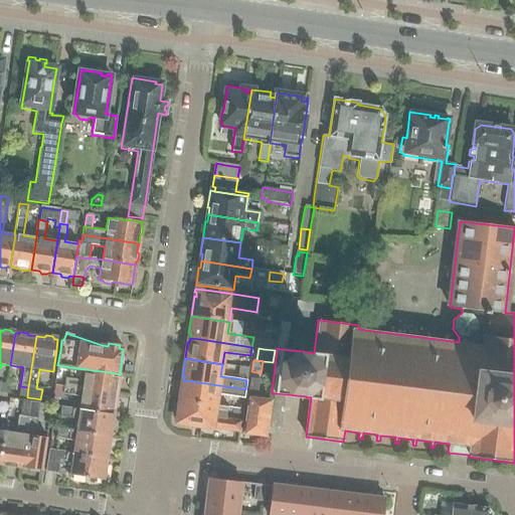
[(238,366),(236,378),(246,380),(248,367),(238,366)]
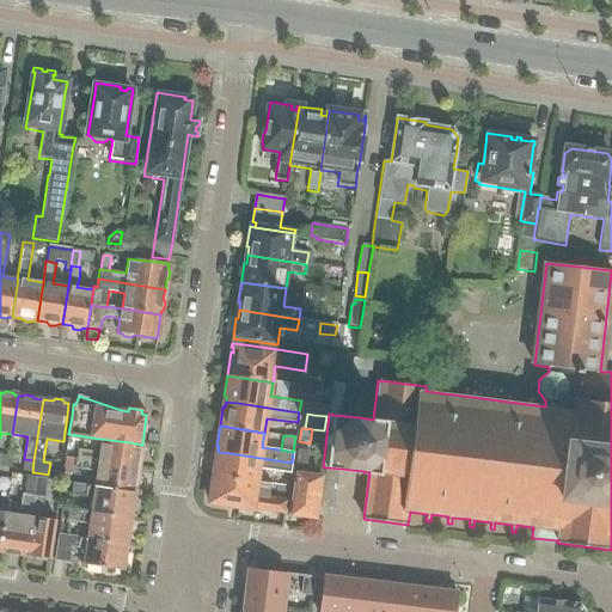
[(78,448),(77,459),(126,466),(138,467),(139,459),(142,457),(142,450),(141,447),(141,445),(130,442),(101,439),(98,452),(78,448)]
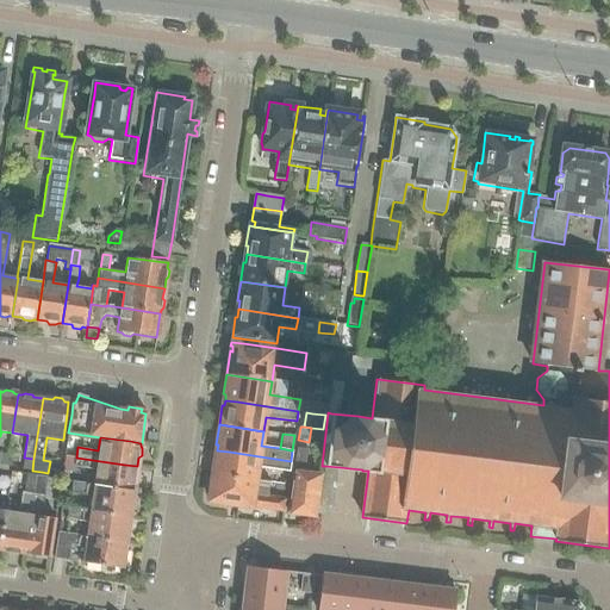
[(66,452),(64,456),(76,458),(78,447),(67,446),(66,452)]
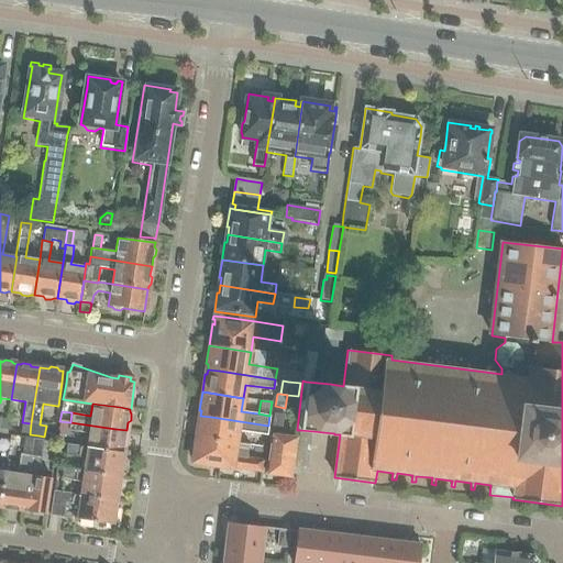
[(198,420),(195,439),(236,444),(236,443),(239,431),(267,435),(268,426),(211,417),(200,416),(200,421),(198,420)]
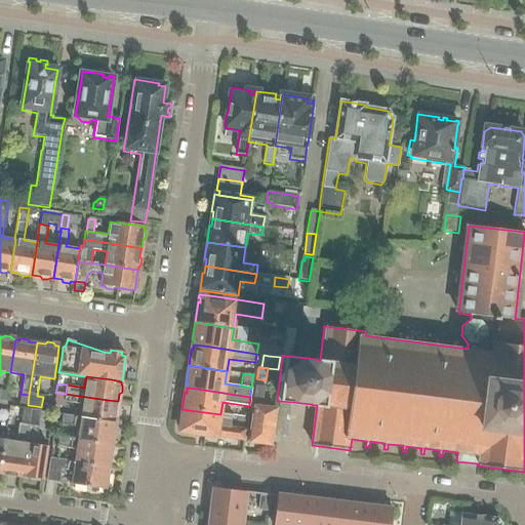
[(255,388),(247,443),(249,444),(249,442),(253,442),(253,444),(270,446),(275,409),(265,408),(267,390),(255,388)]
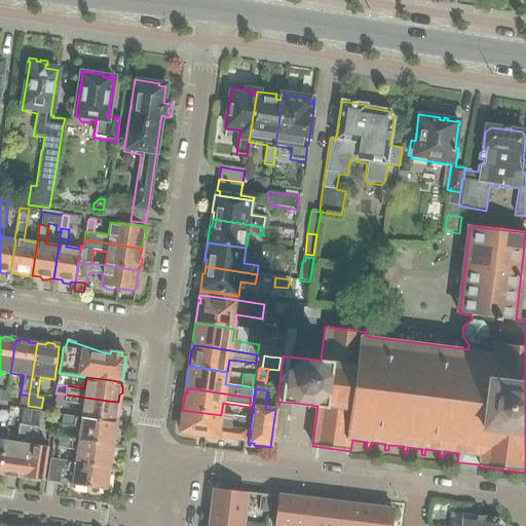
[(55,393),(54,403),(64,403),(66,395),(55,393)]
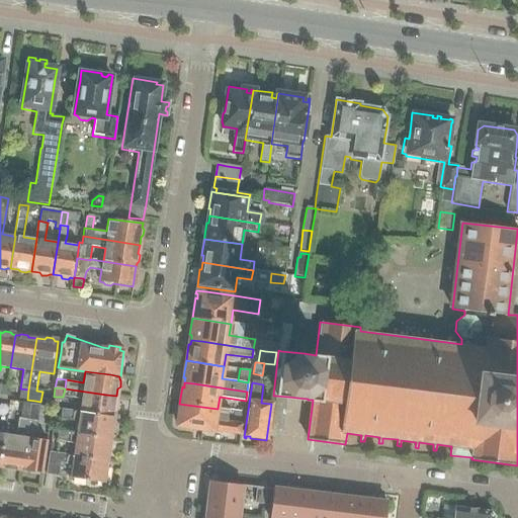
[(19,389),(18,398),(27,400),(28,390),(20,389),(19,389)]
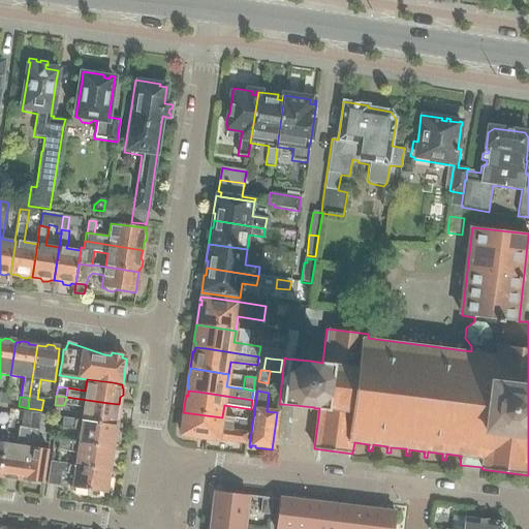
[(66,397),(64,405),(83,407),(81,421),(116,426),(116,423),(119,421),(120,414),(118,412),(119,404),(109,403),(66,397)]
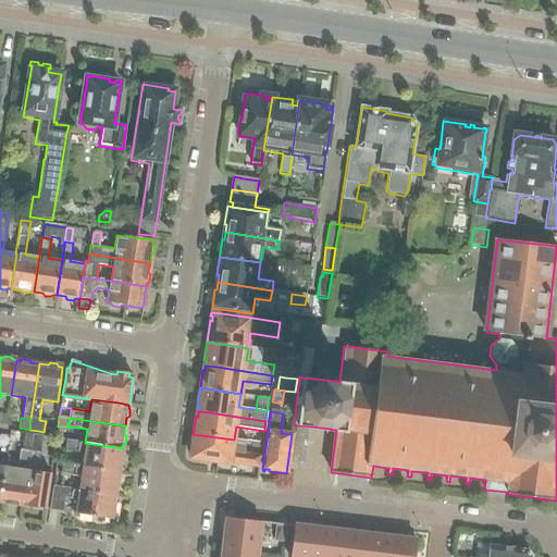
[(14,503),(23,505),(34,434),(24,433),(21,449),(20,449),(16,468),(5,467),(0,499),(0,500),(3,502),(4,504),(11,505),(14,503)]
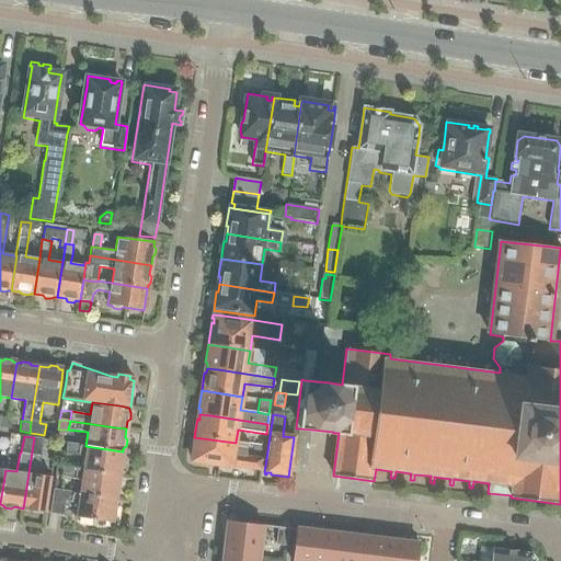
[(46,513),(52,477),(38,474),(43,438),(34,437),(23,508),(29,508),(29,511),(32,511),(33,514),(41,515),(43,513),(46,513)]
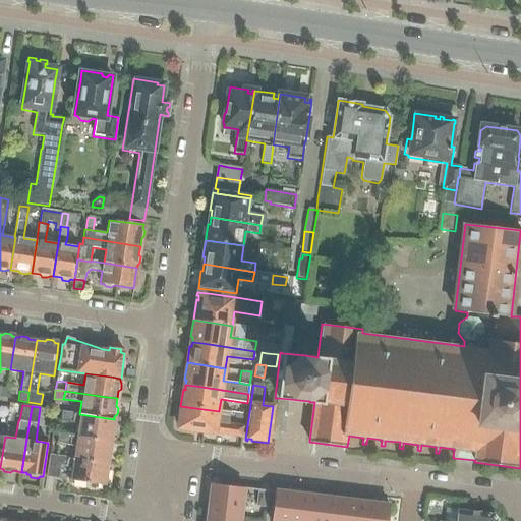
[(180,406),(177,428),(215,435),(215,432),(242,437),(244,426),(229,424),(231,412),(219,410),(219,411),(180,406)]
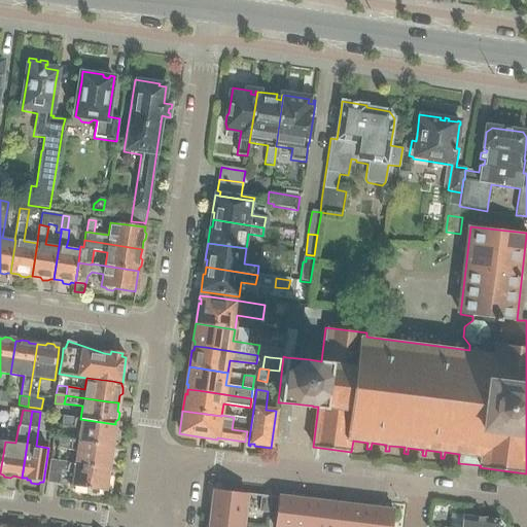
[(62,416),(61,426),(79,429),(77,441),(112,447),(113,444),(115,442),(116,435),(114,433),(115,424),(80,419),(62,416)]
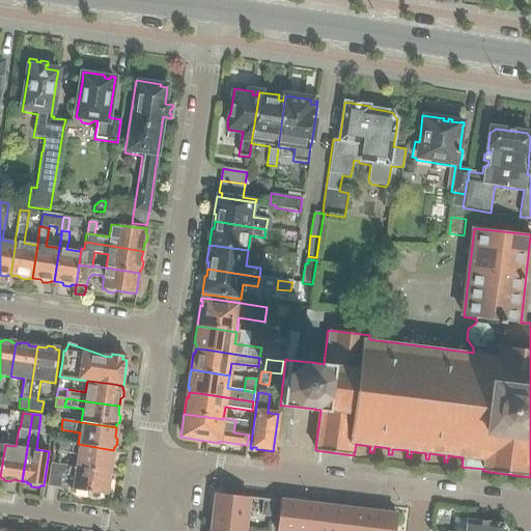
[(54,440),(53,451),(76,454),(75,467),(110,472),(110,469),(113,468),(114,462),(112,458),(113,450),(78,444),(54,440)]
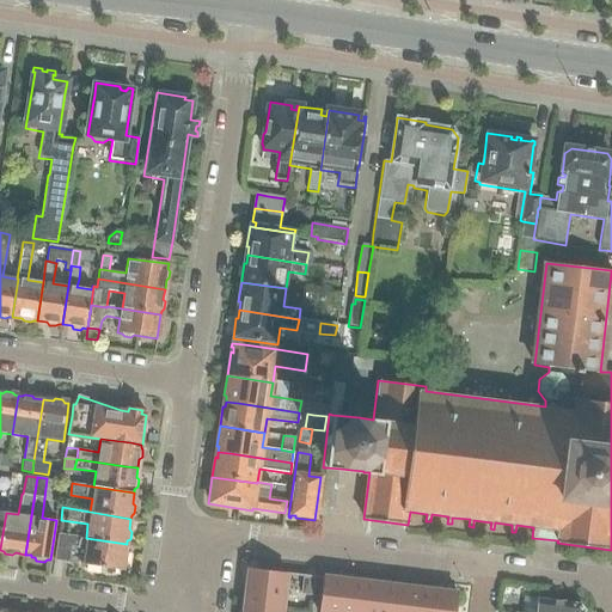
[(56,549),(55,561),(69,563),(71,549),(84,550),(81,564),(87,565),(90,568),(97,569),(99,567),(123,570),(123,567),(126,564),(127,557),(126,555),(127,544),(86,538),(57,533),(56,549)]
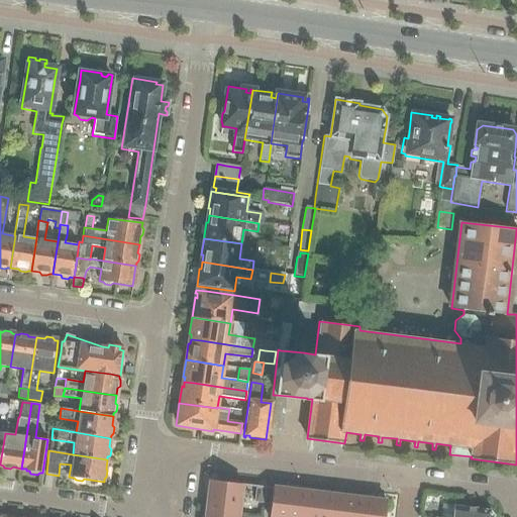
[(208,483),(207,495),(209,496),(207,510),(238,514),(241,486),(241,485),(211,481),(211,483),(208,483)]
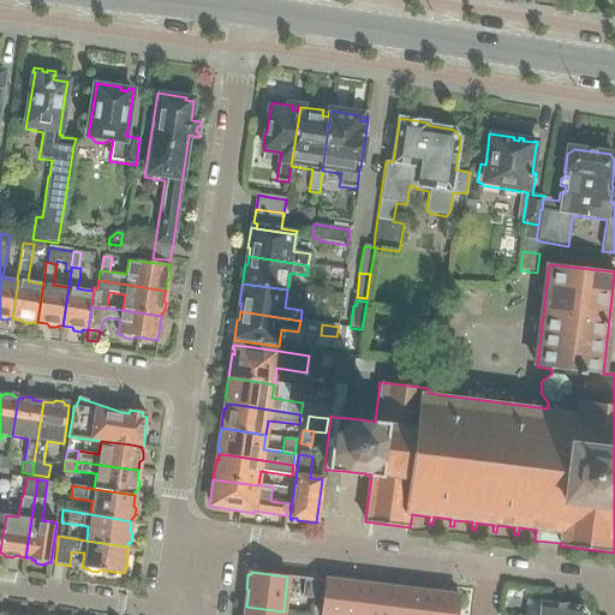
[(324,581),(320,614),(356,614),(359,585),(358,585),(358,581),(344,580),(344,584),(327,581),(326,581),(324,581)]
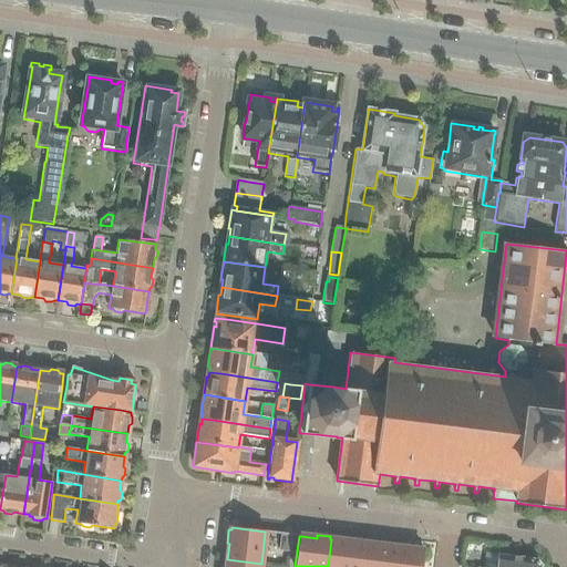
[(281,536),(279,550),(289,553),(291,537),(281,536)]
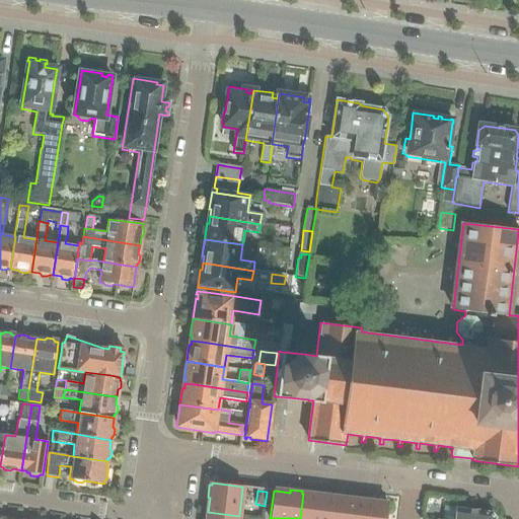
[(303,494),(300,518),(328,518),(331,498),(330,497),(330,495),(318,493),(317,496),(303,494)]
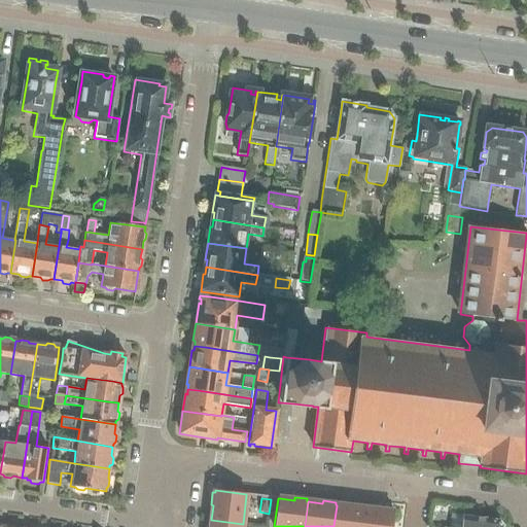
[(337,505),(334,526),(362,526),(365,508),(363,508),(364,505),(352,504),(351,506),(337,505)]
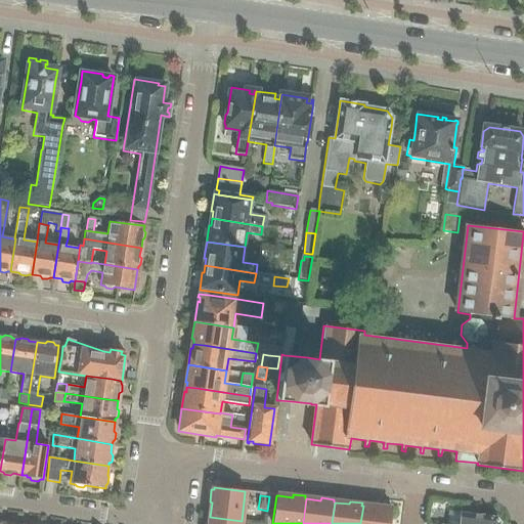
[(363,506),(360,523),(390,523),(392,510),(390,509),(390,507),(378,505),(378,508),(363,506)]
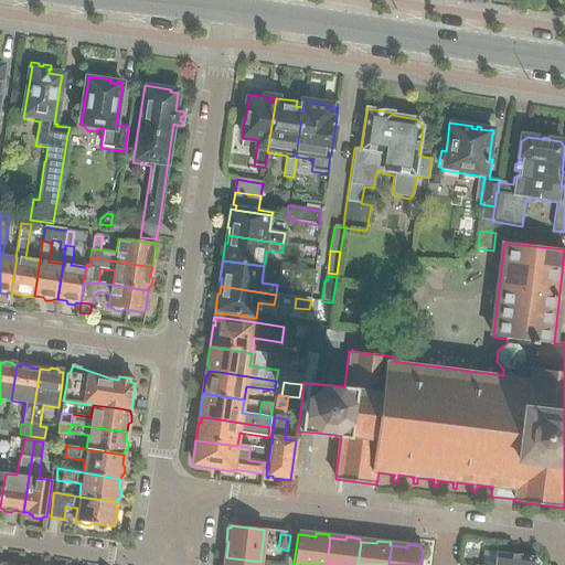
[(539,564),(540,564),(535,558),(534,558),(521,556),(511,555),(497,553),(494,564),(539,564)]
